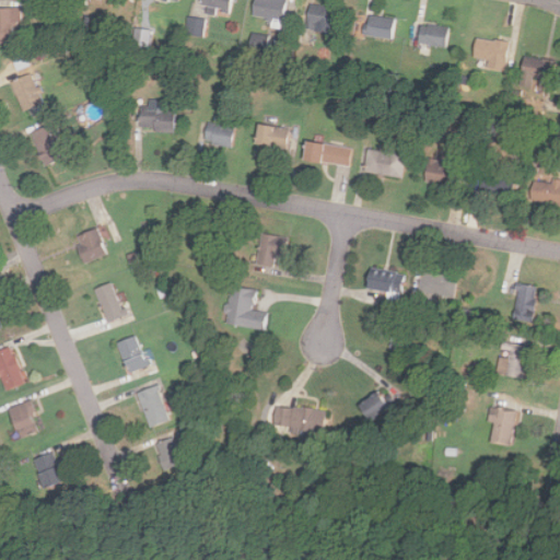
[(232,0),(201,0),(201,8),(231,11),(232,0)]
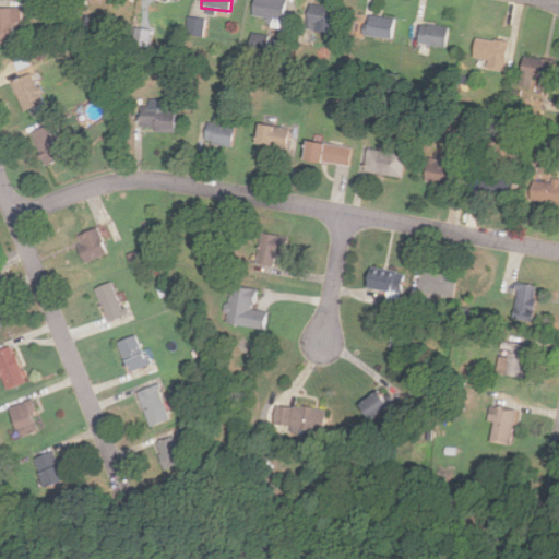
[(286,0),(254,0),(252,15),(283,22),(286,0)]
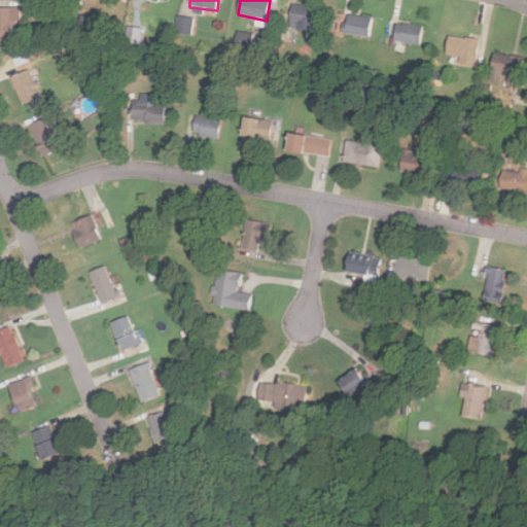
[(289,23),(313,27),(316,8),(292,3),(289,23)]
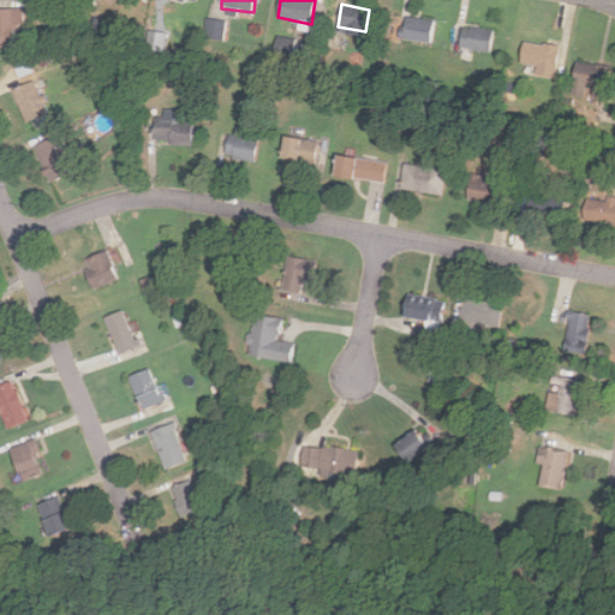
[(0,9),(0,47),(23,47),(23,9),(0,9)]
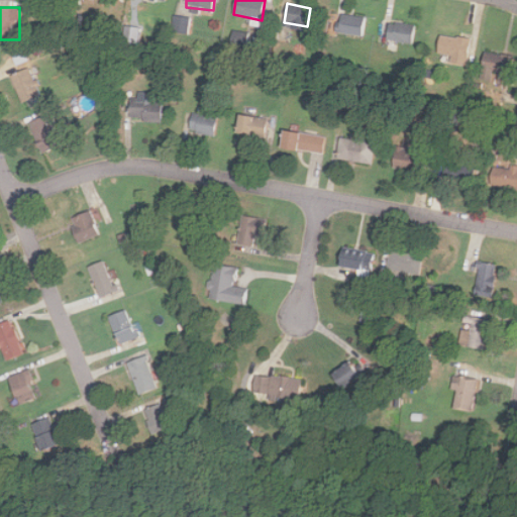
[(362,37),(366,18),(341,13),(337,31),(362,37)]
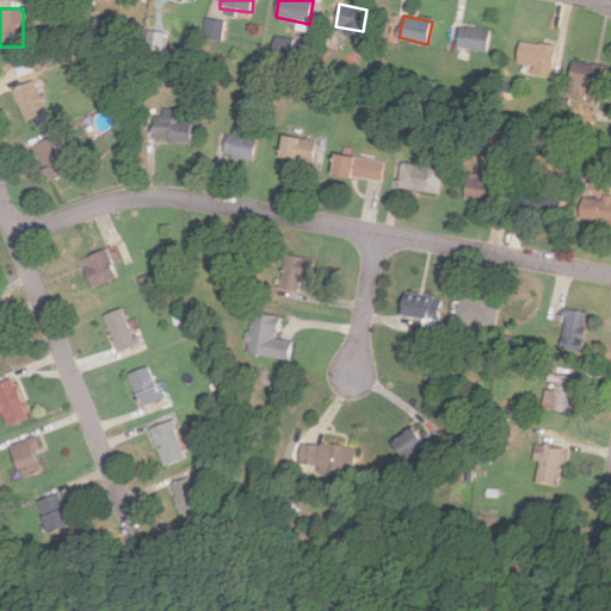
[(204,37),(221,39),(223,22),(207,19),(204,37)]
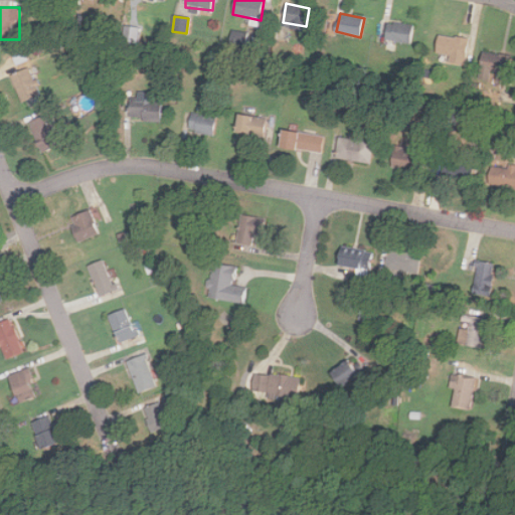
[(385,40),(411,43),(413,25),(387,22),(385,40)]
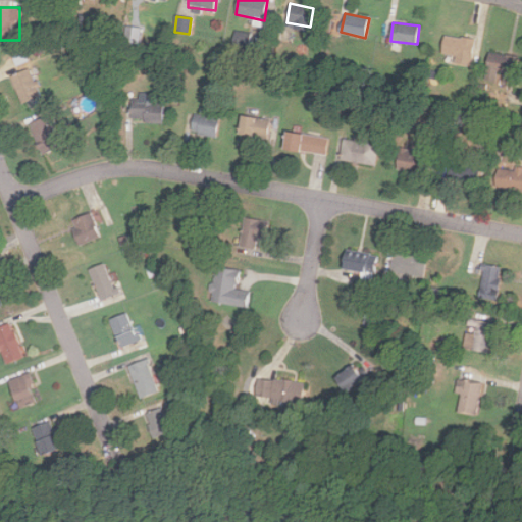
[(251,49),(254,33),(238,31),(236,46),(251,49)]
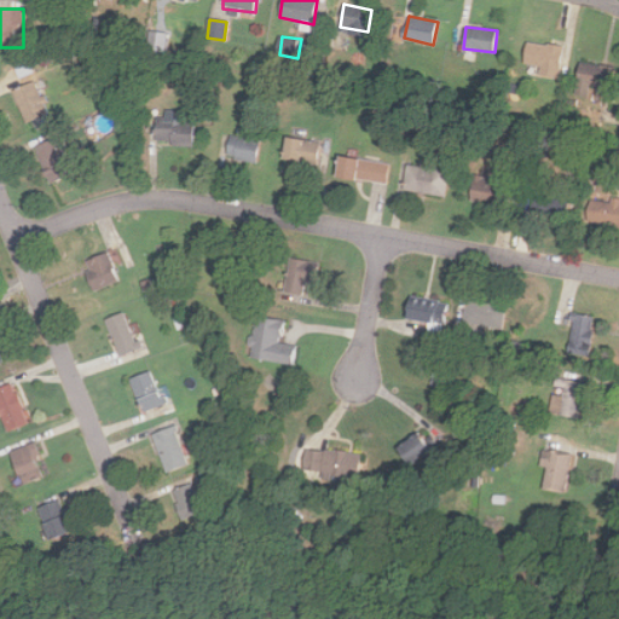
[(524,64),(560,70),(563,47),(527,41),(524,64)]
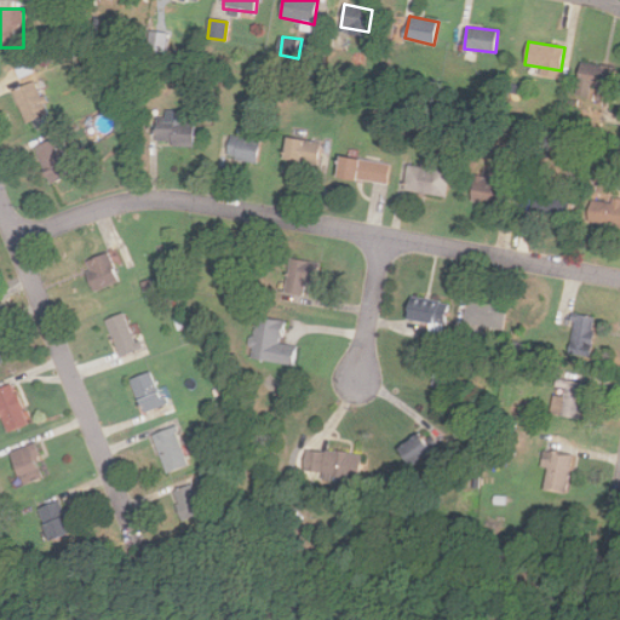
[(578,85),(613,90),(616,68),(580,63),(578,85)]
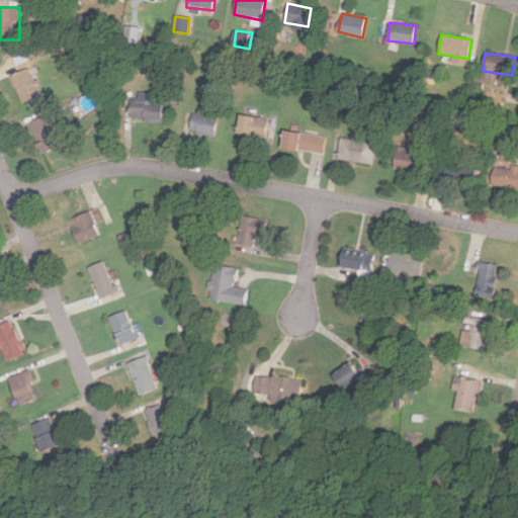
[(40,97),(31,68),(11,74),(20,103),(40,97)]
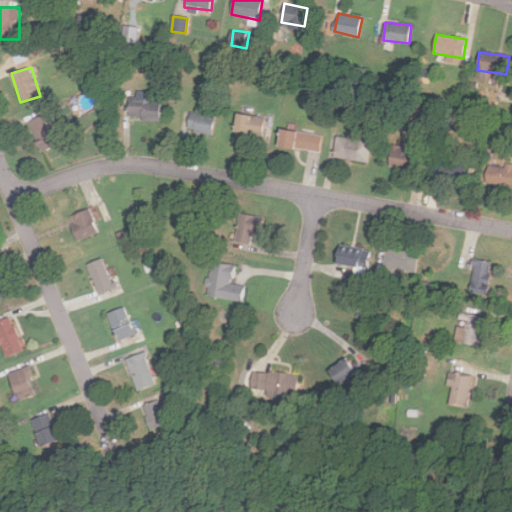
[(129,123),(160,123),(160,102),(129,102),(129,123)]
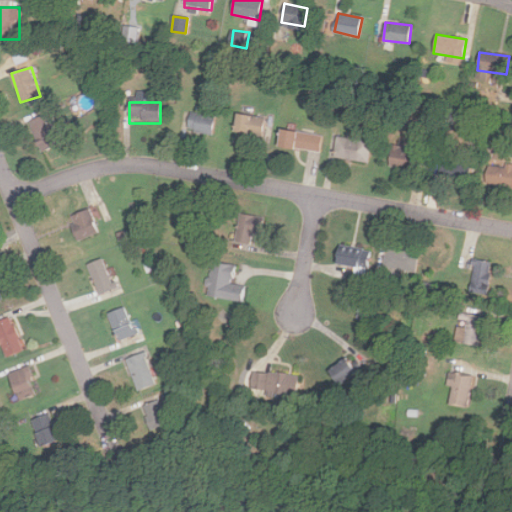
[(187,131),(211,135),(214,117),(190,113),(187,131)]
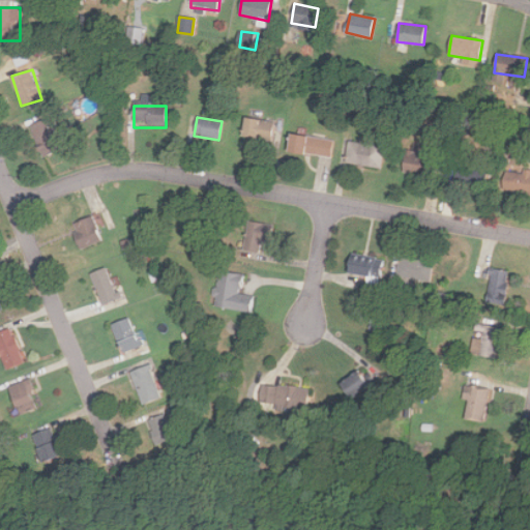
[(273,140),(275,121),(245,117),(242,136),(273,140)]
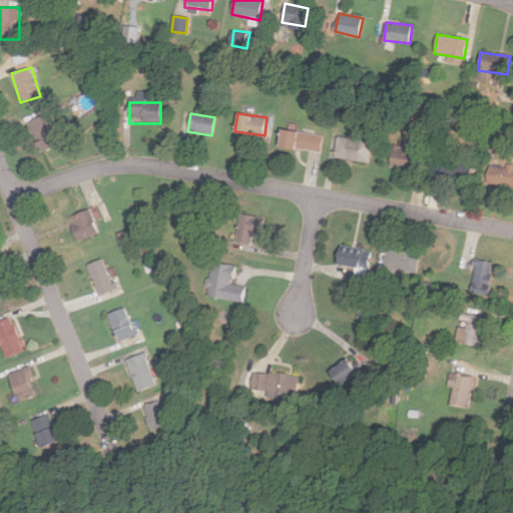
[(60,144),(47,114),(28,122),(41,152),(60,144)]
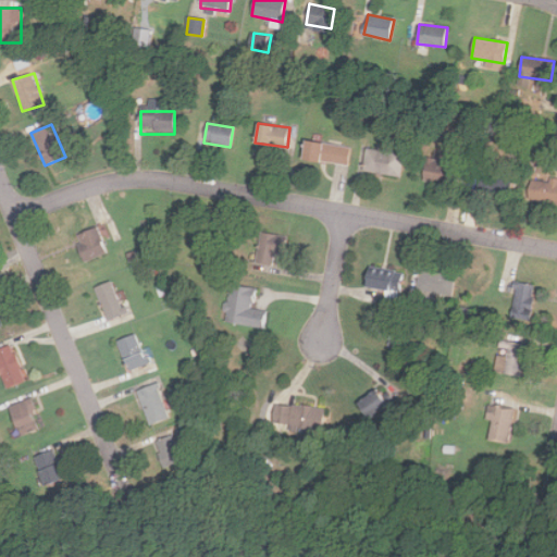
[(347,165),(350,147),(306,139),(302,158),(347,165)]
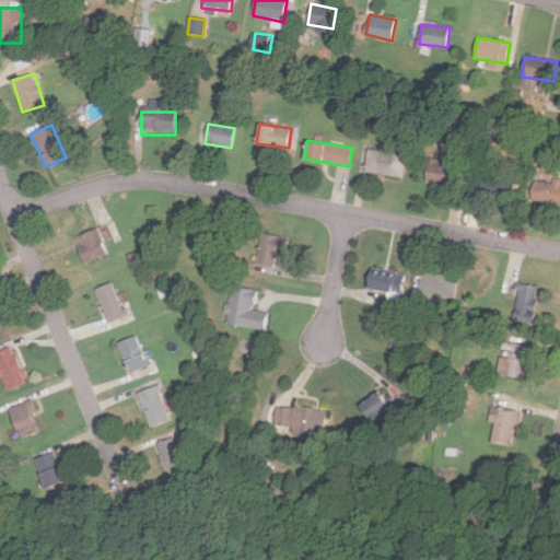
[(365,171),(403,177),(407,155),(370,149),(365,171)]
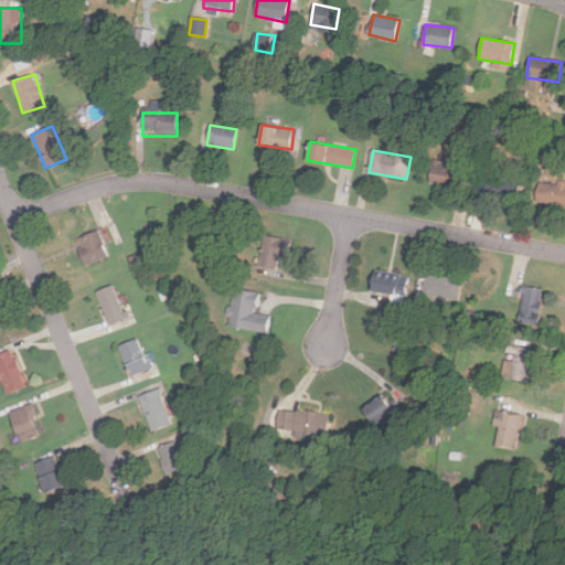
[(455,185),(457,163),(432,161),(429,183),(455,185)]
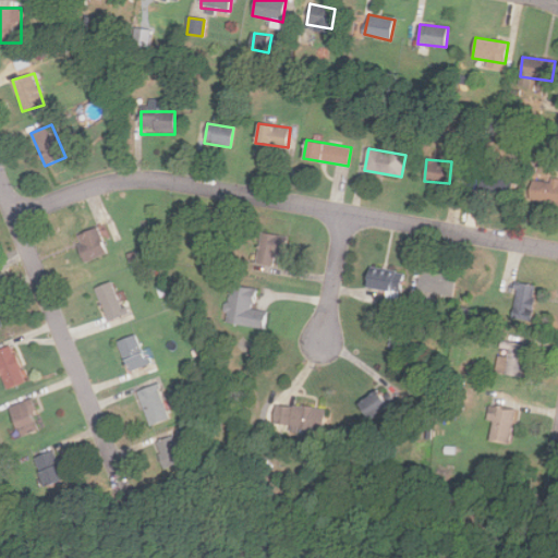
[(477,190),(510,196),(514,174),(482,168),(477,190)]
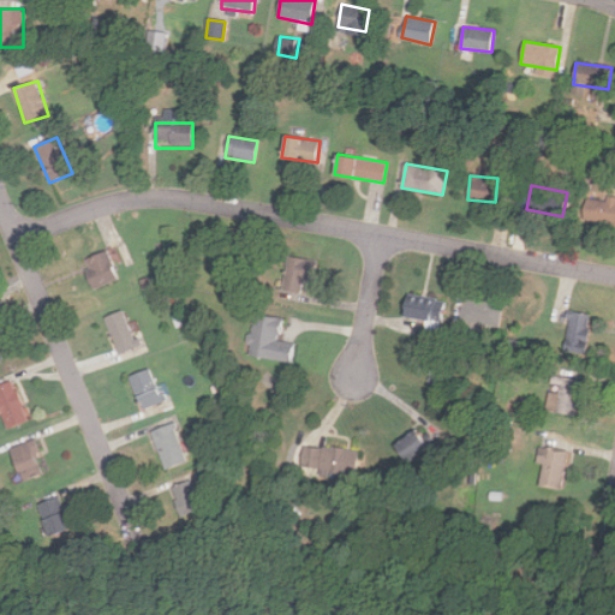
[(614,197),(587,193),(583,220),(614,225),(614,197)]
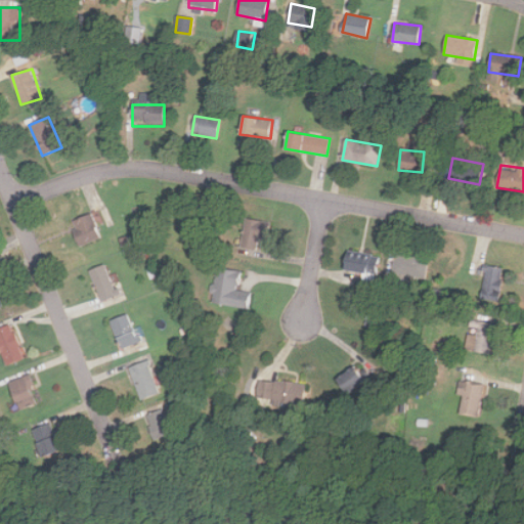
[(80,246),(101,236),(90,213),(70,222),(80,246)]
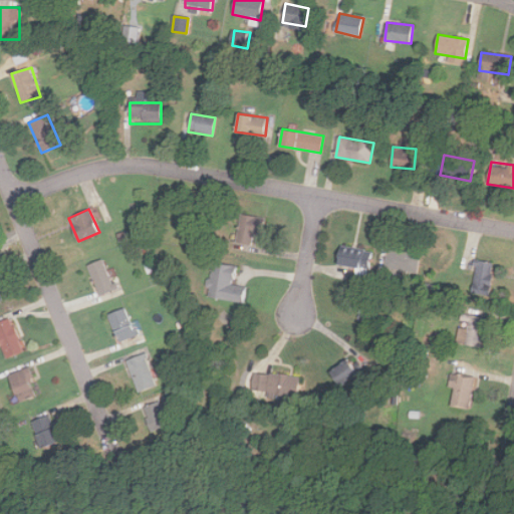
[(261,239),(266,219),(241,213),(235,240),(248,243),(250,237),(261,239)]
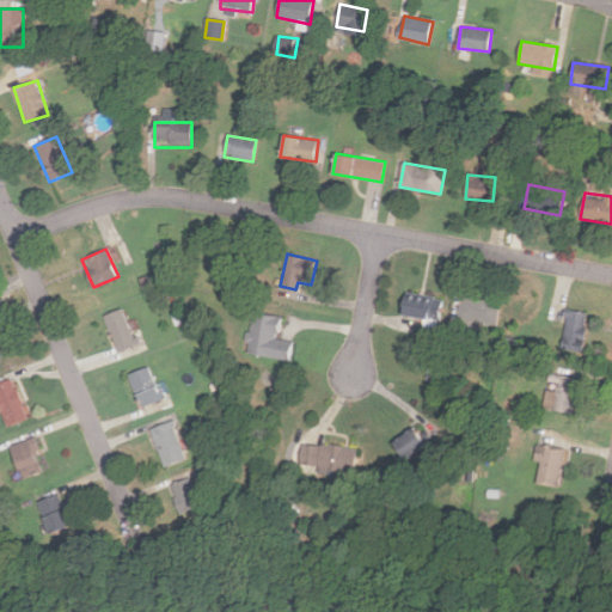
[(444,299),(404,293),(402,314),(440,320),(444,299)]
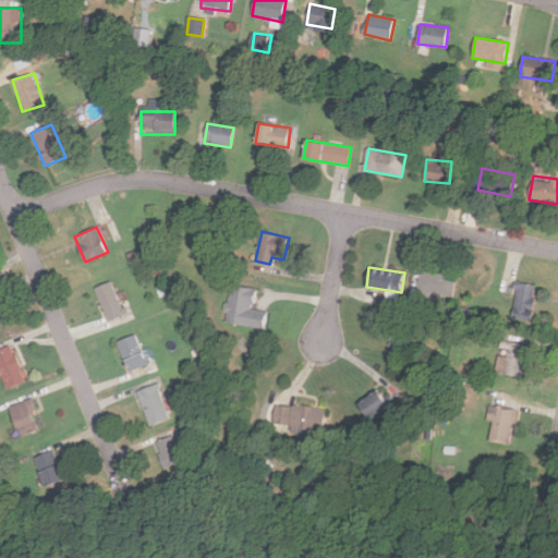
[(419,292),(453,295),(456,274),(421,270),(419,292)]
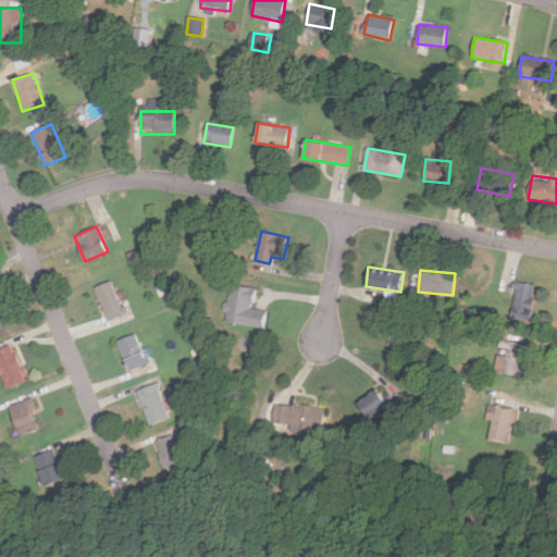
[(95,287),(109,320),(124,312),(111,281),(95,287)]
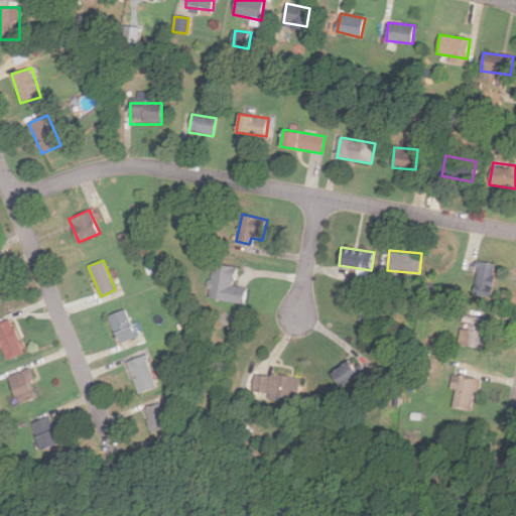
[(490,295),(496,264),(479,260),(473,292),(490,295)]
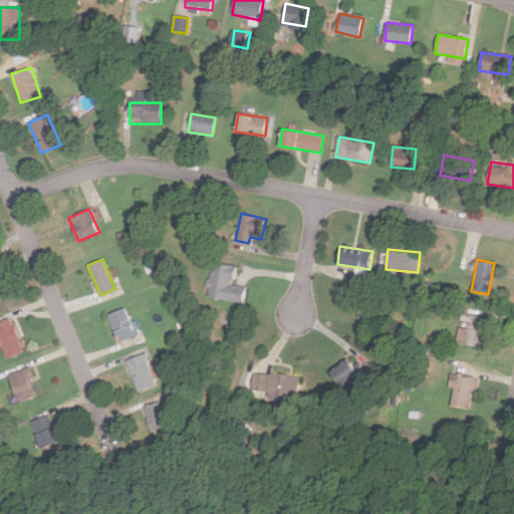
[(235,265),(212,261),(207,297),(244,303),(247,286),(232,284),(235,265)]
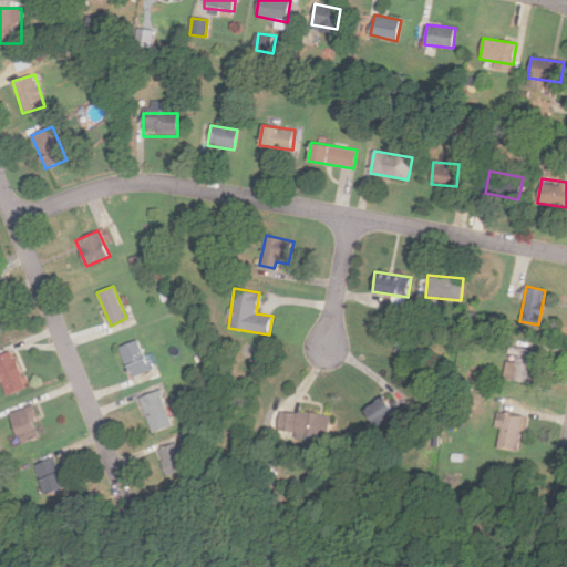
[(152,369),(138,338),(119,347),(133,378),(152,369)]
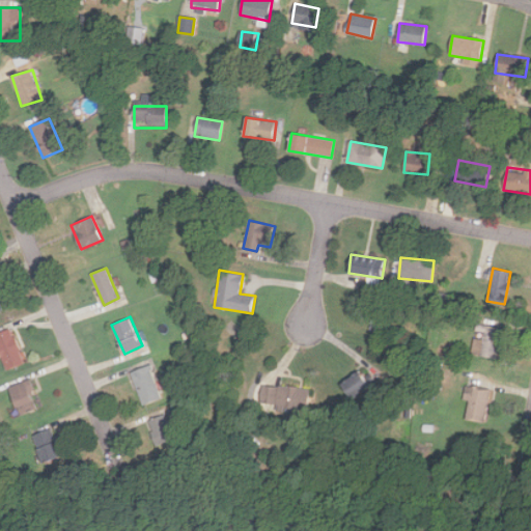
[(497,358),(502,328),(478,324),(473,353),(497,358)]
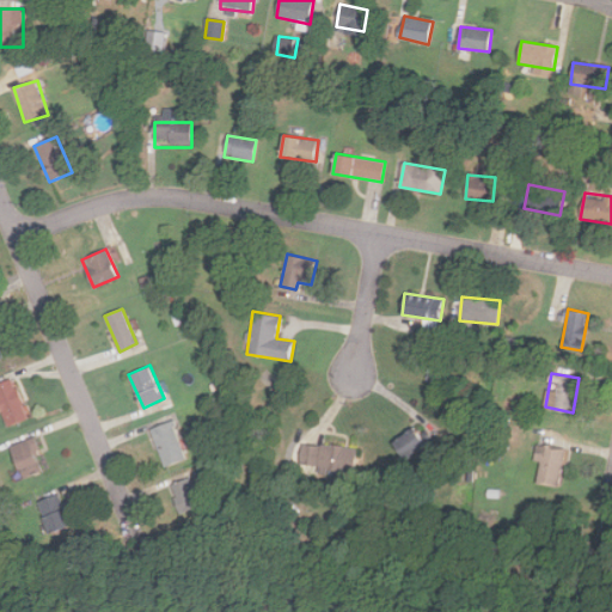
[(0,408),(8,426),(29,417),(11,378),(0,383),(0,408)]
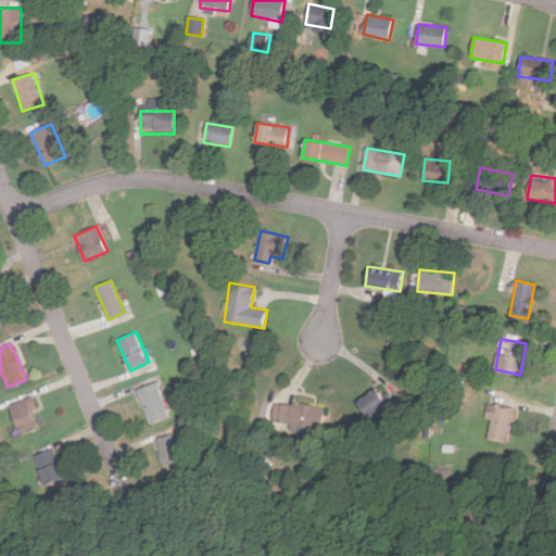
[(138,388),(149,422),(168,415),(159,381),(138,388)]
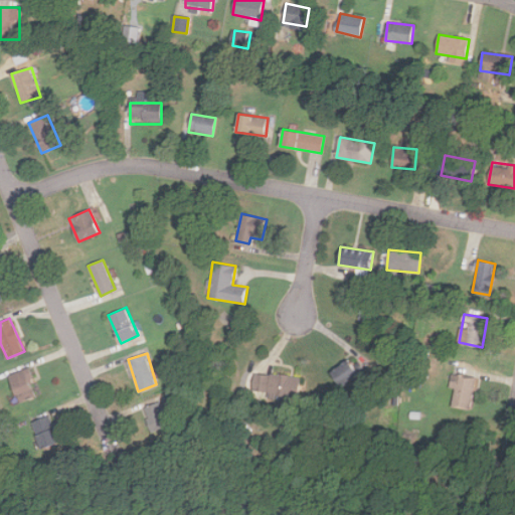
[(359,374),(349,359),(330,371),(340,386),(359,374)]
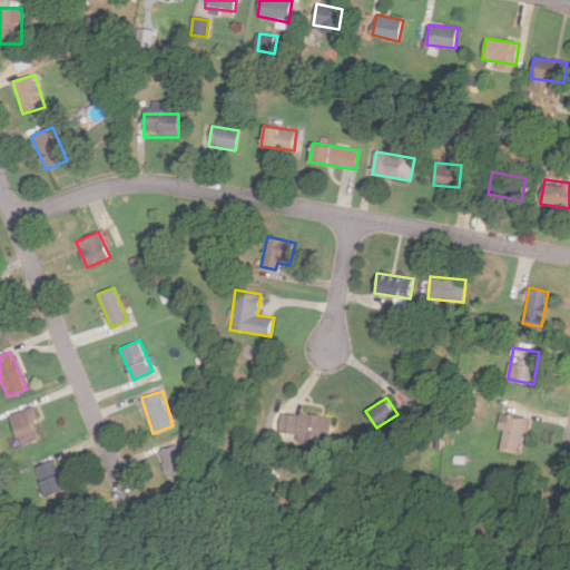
[(23,445),(43,435),(29,406),(9,416),(23,445)]
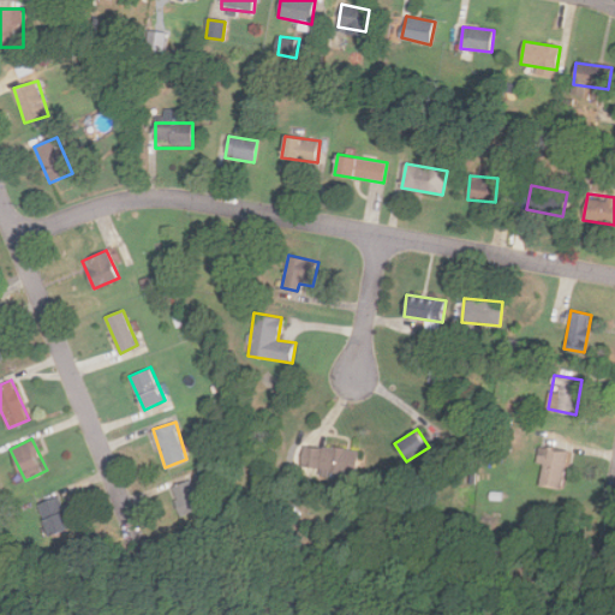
[(360,449),(303,446),(300,471),(359,475),(360,449)]
